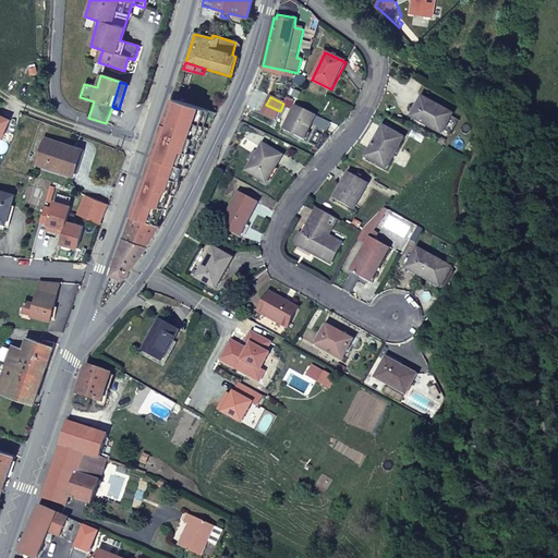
[(453,114),(423,97),(412,117),(441,134),(453,114)]
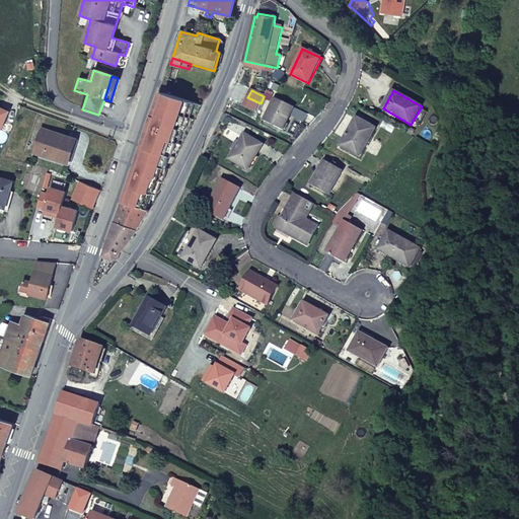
[(175,158),(200,106),(160,93),(142,147),(175,158)]
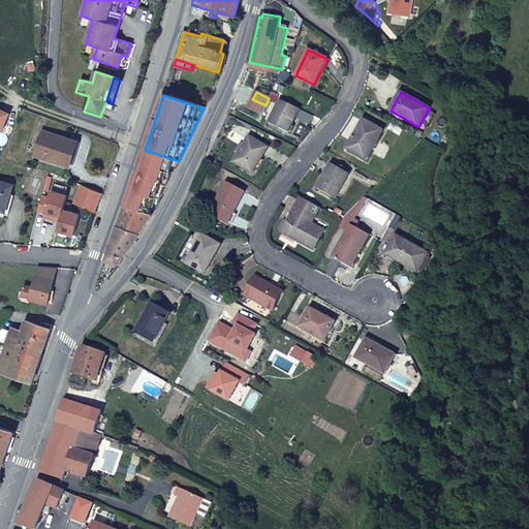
[(280,100),(269,123),(288,133),(300,110),(280,100)]
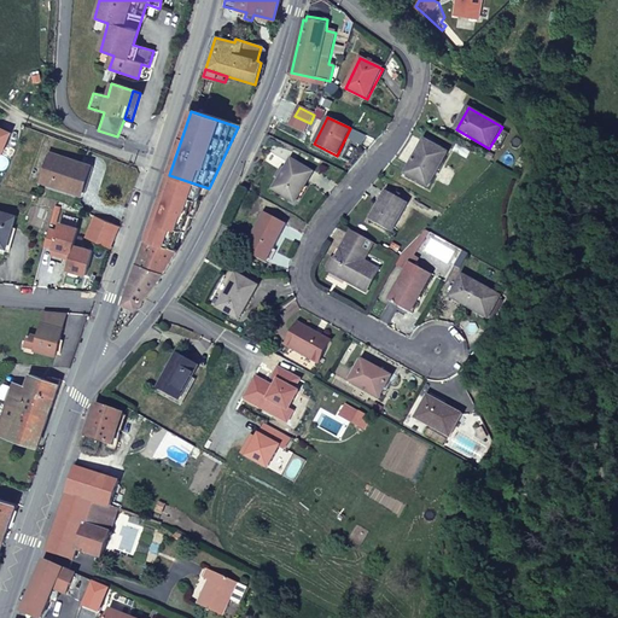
[(424,140),(404,174),(427,186),(447,152),(424,140)]
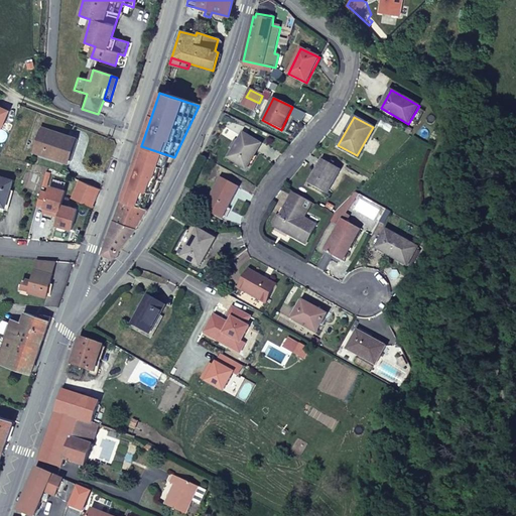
[(33,152),(67,163),(75,140),(41,130),(33,152)]
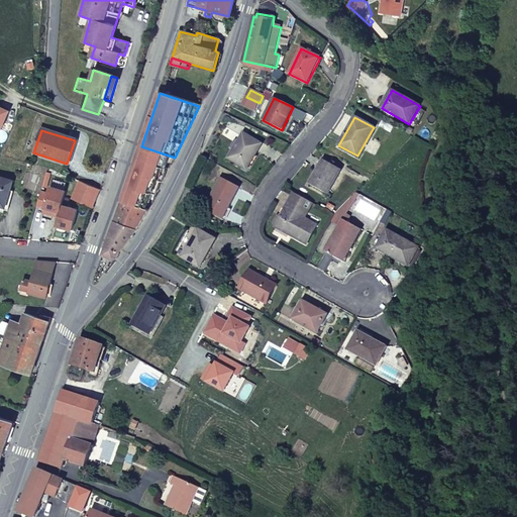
[(243,134),(228,159),(246,169),(262,144),(243,134)]
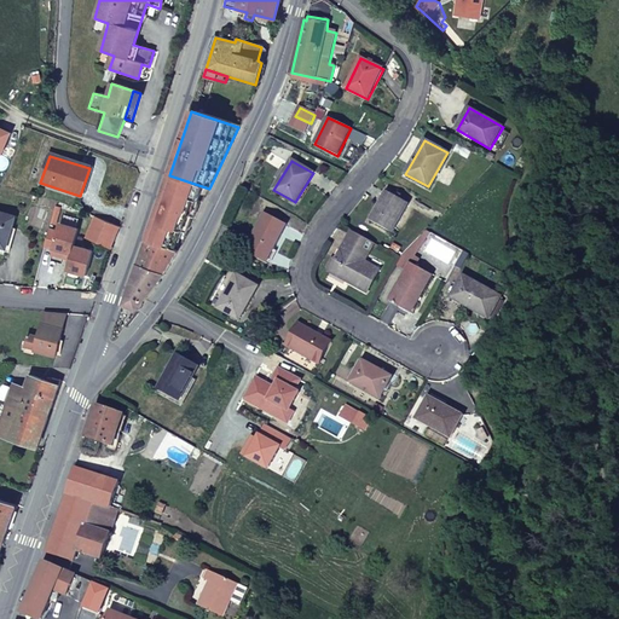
[(179,249),(209,189),(169,175),(161,197),(148,238),(179,249)]
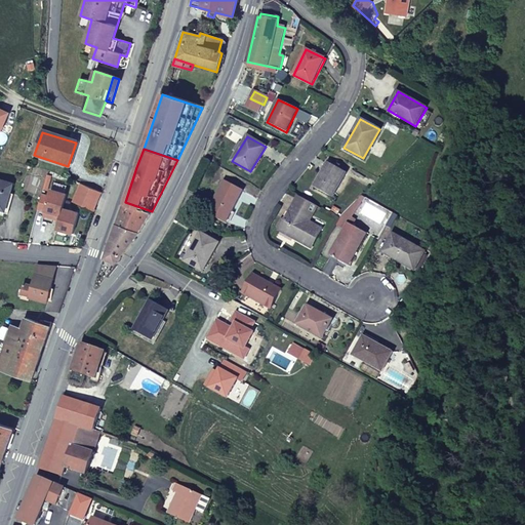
[(328,163),(314,188),(332,198),(347,172),(328,163)]
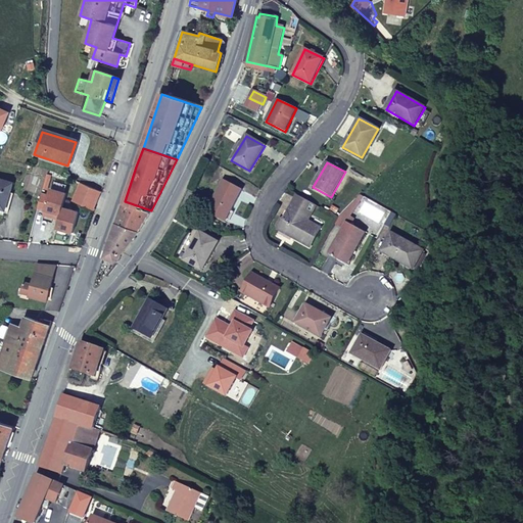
[(224,180),(205,212),(225,223),(242,189),(224,180)]
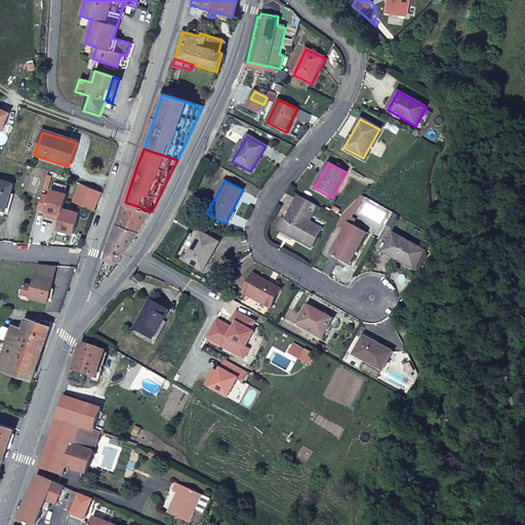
[(12,186),(0,182),(0,209),(5,211),(12,186)]
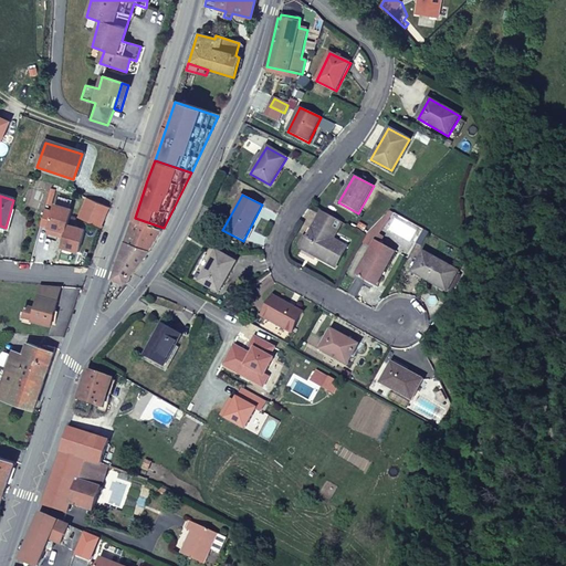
[(95,227),(103,206),(81,197),(79,202),(84,205),(79,219),(95,227)]
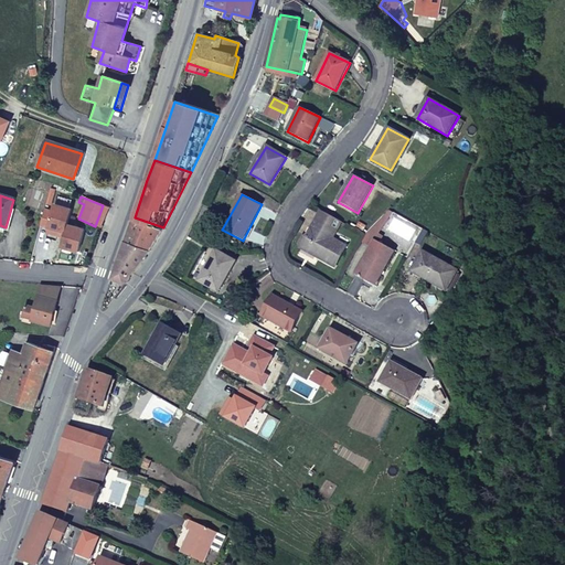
[(103,205),(95,226),(103,228),(109,209),(103,205)]
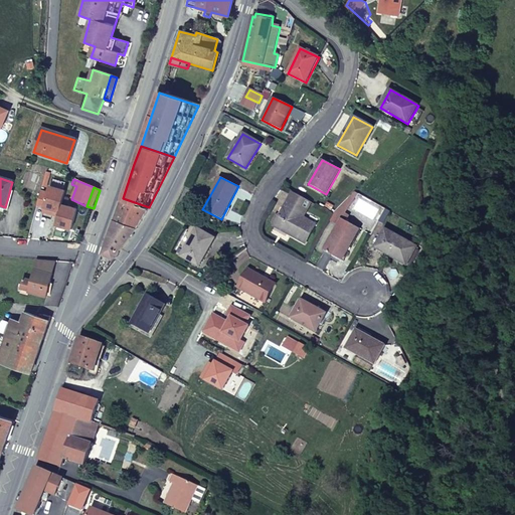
[(306,199),(293,192),(274,225),(305,243),(315,225),(302,218),(298,215),(306,199)]
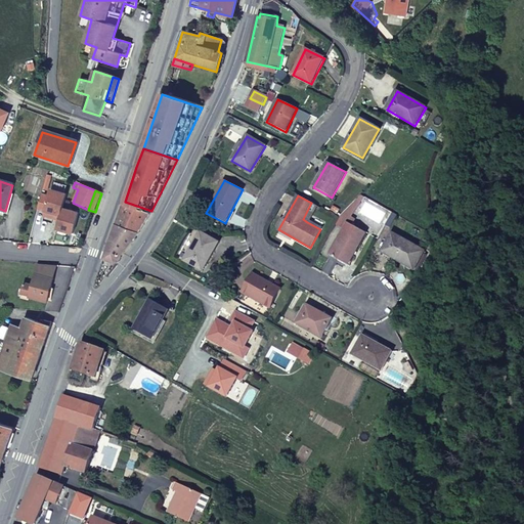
[(364,198),(361,195),(339,219),(347,224),(351,226),(354,220),(349,218),(364,198)]
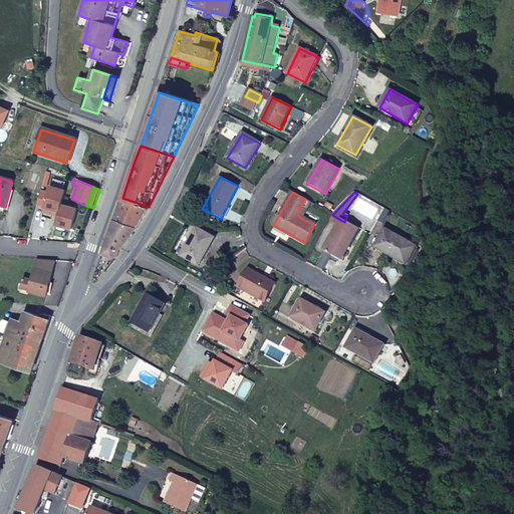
[(122,198),(120,201),(148,210),(149,207),(122,198)]
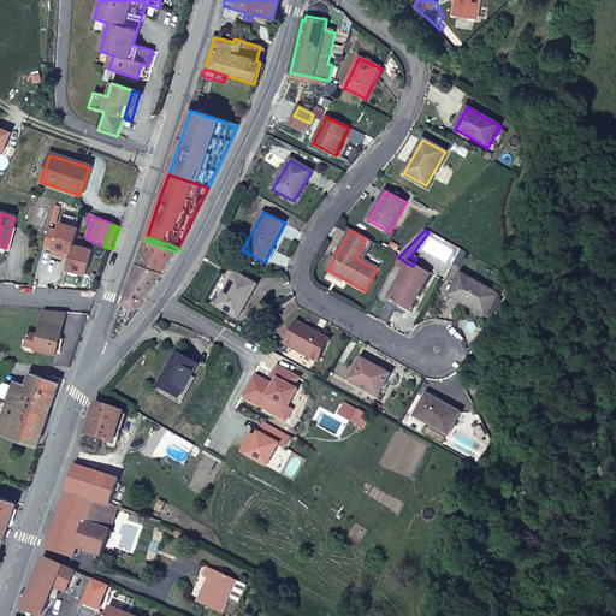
[(361,261),(372,242),(366,238),(356,258),(361,261)]
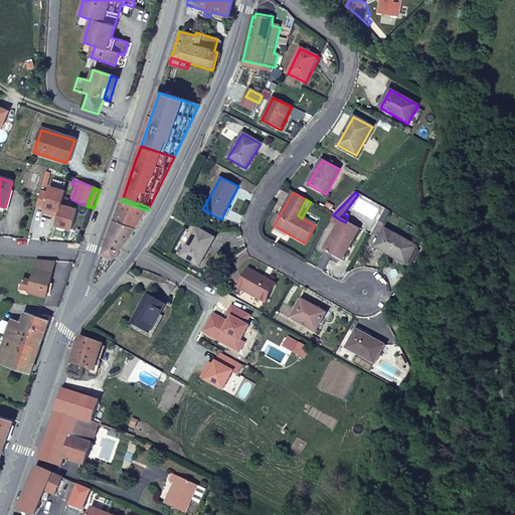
[(121,201),(115,220),(137,227),(148,210),(121,201)]
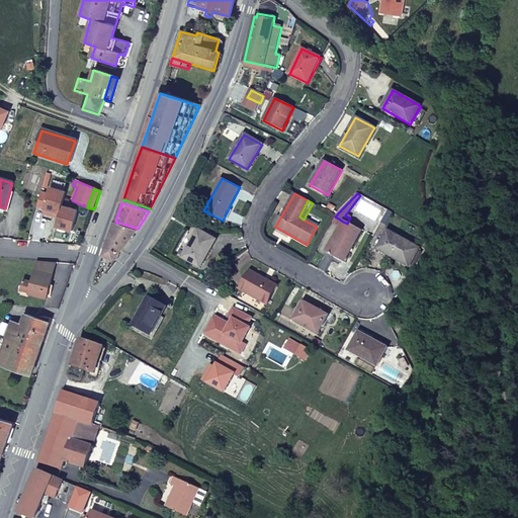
[(138,229),(115,222),(107,245),(103,255),(114,260),(138,229)]
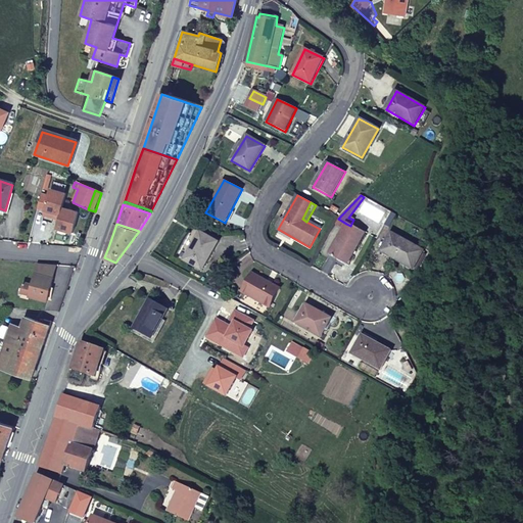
[(346,224),(329,253),(347,264),(364,233),(350,226),(346,224)]
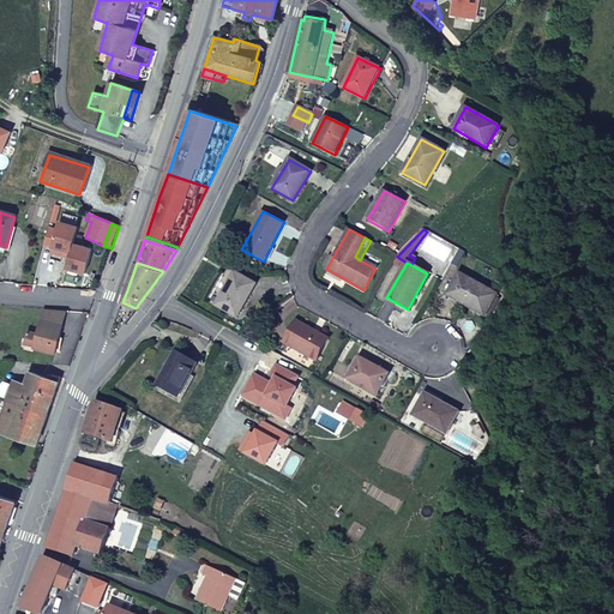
[(234,272),(215,306),(238,318),(256,286),(234,272)]
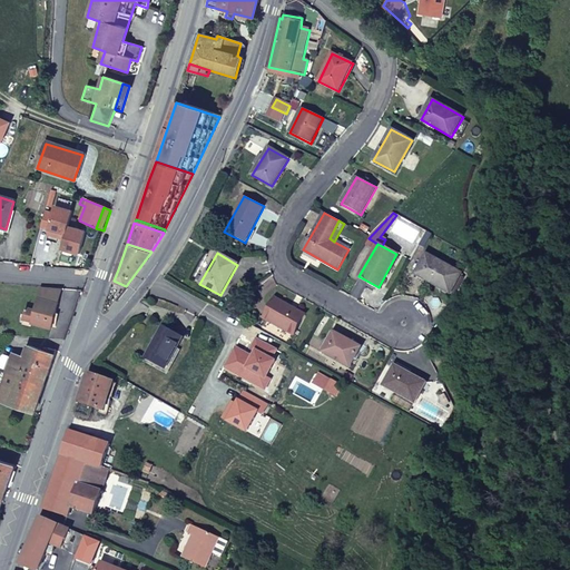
[(461,273),(426,254),(415,275),(450,294),(461,273)]
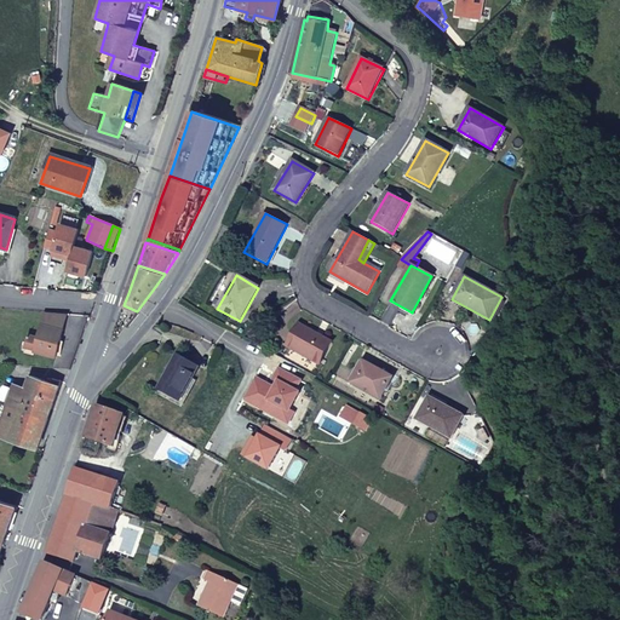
[(67,315),(44,314),(41,325),(63,331),(67,315)]
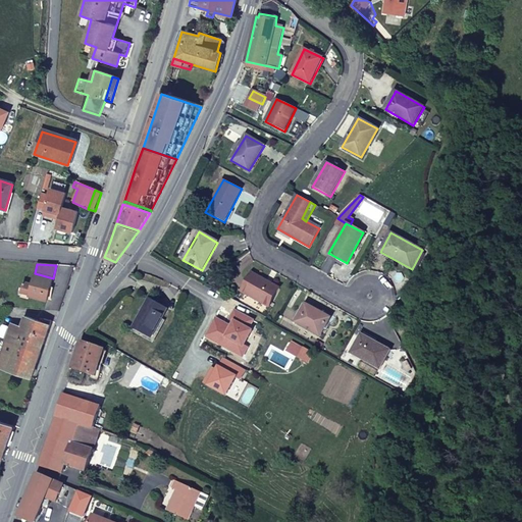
[(53,278),(35,273),(32,284),(23,282),(20,293),(46,302),(53,278)]
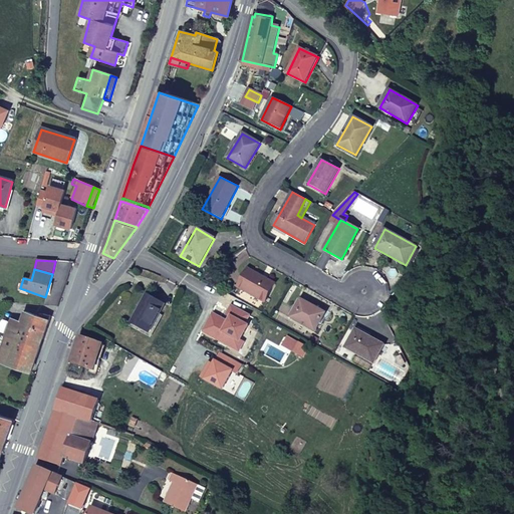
[(275,284),(248,270),(238,286),(265,302),(275,284)]
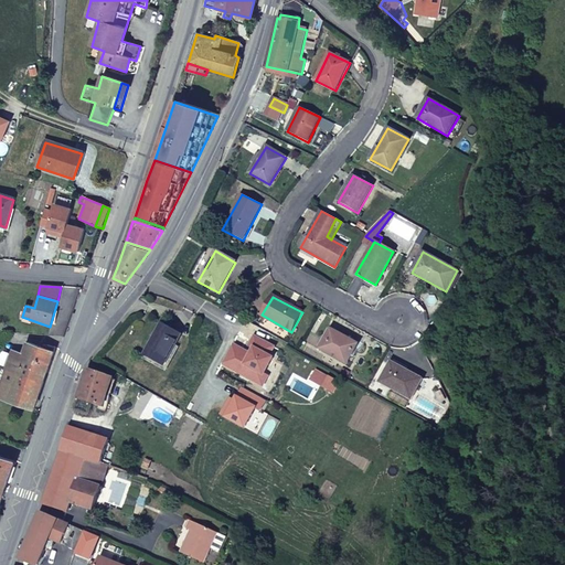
[(161,324),(145,355),(164,366),(181,336),(161,324)]
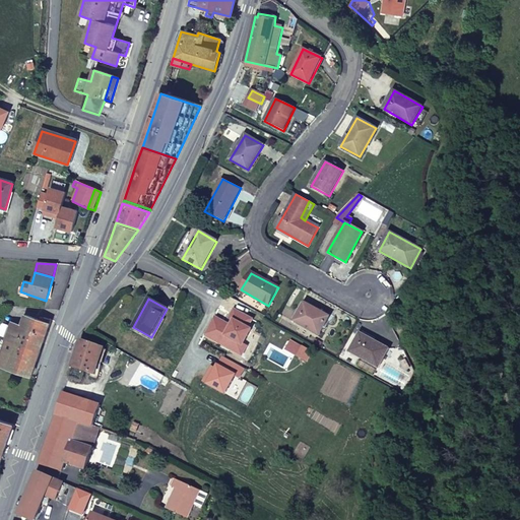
[(329,317),(305,303),(295,321),(319,335),(329,317)]
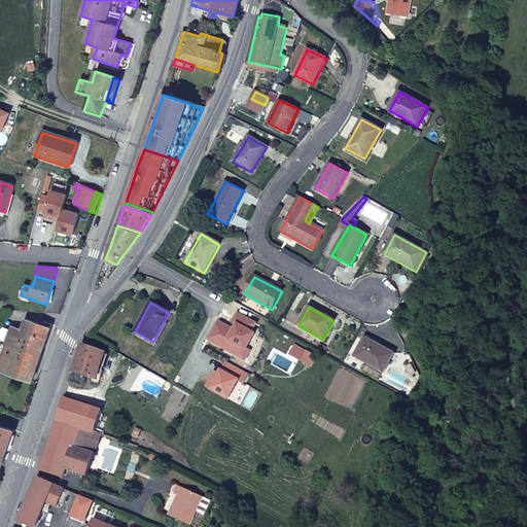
[(235,331),(217,321),(208,340),(246,360),(250,351),(247,350),(255,335),(251,332),(256,324),(238,314),(234,323),(238,325),(235,331)]
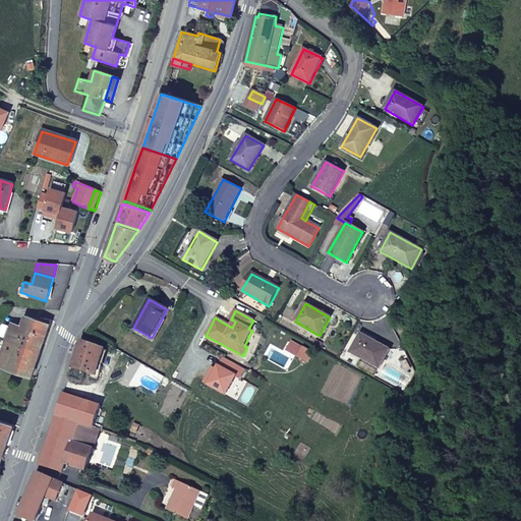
[(0,358),(0,367),(31,379),(50,322),(39,320),(39,322),(24,317),(20,330),(14,346),(5,343),(0,358)]
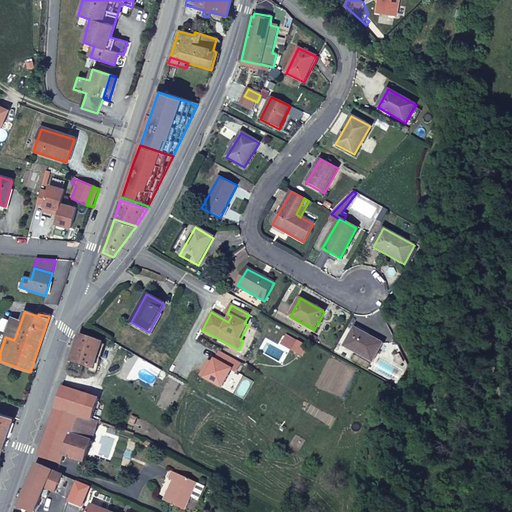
[(20,324),(10,321),(5,337),(14,340),(20,324)]
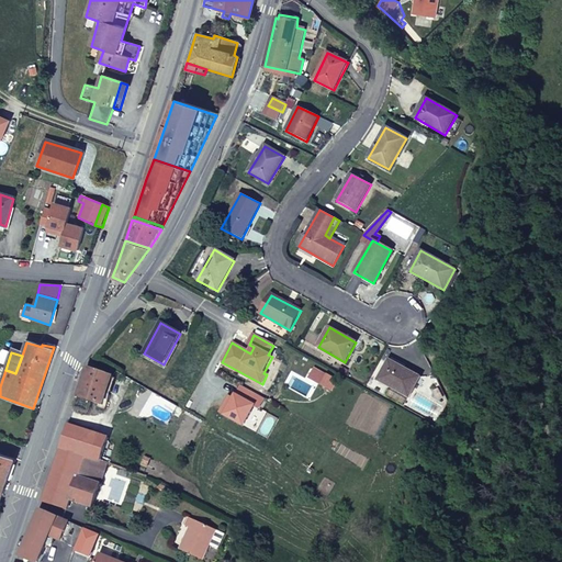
[(419,378),(390,361),(379,381),(408,397),(419,378)]
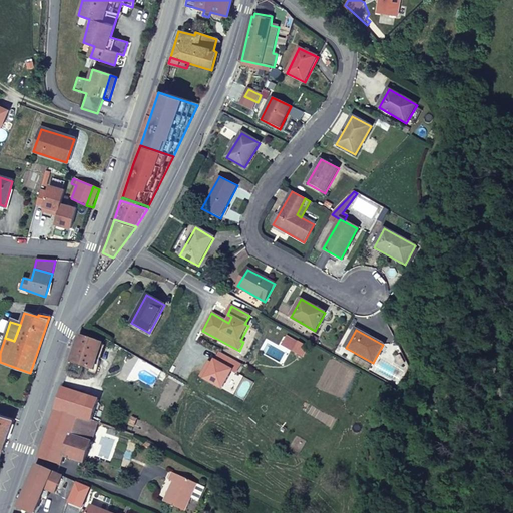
[(80,337),(68,372),(80,376),(83,367),(93,370),(102,344),(80,337)]
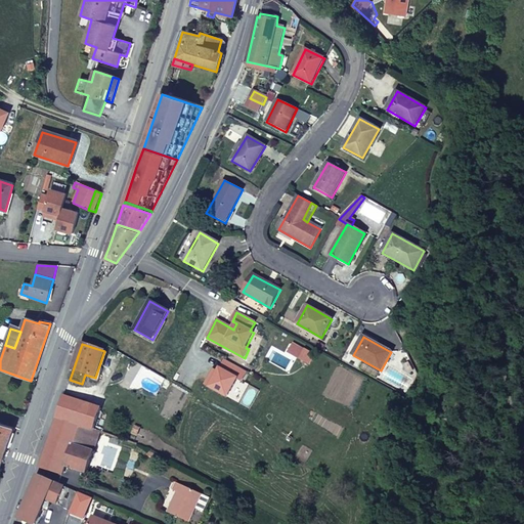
[(214,369),(206,385),(228,397),(237,379),(243,382),(248,373),(225,360),(218,373),(214,369)]
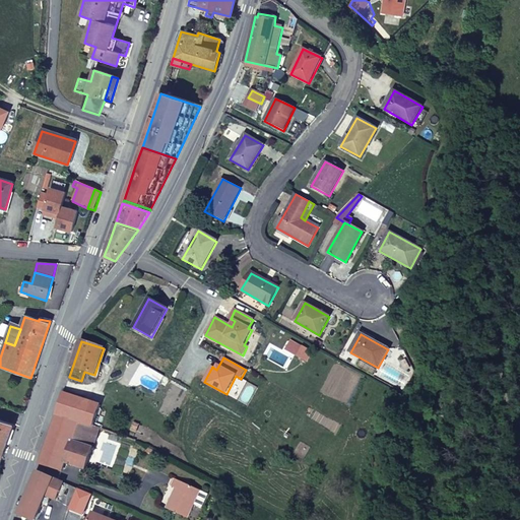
[(64,394),(56,415),(94,428),(100,410),(101,406),(64,394)]
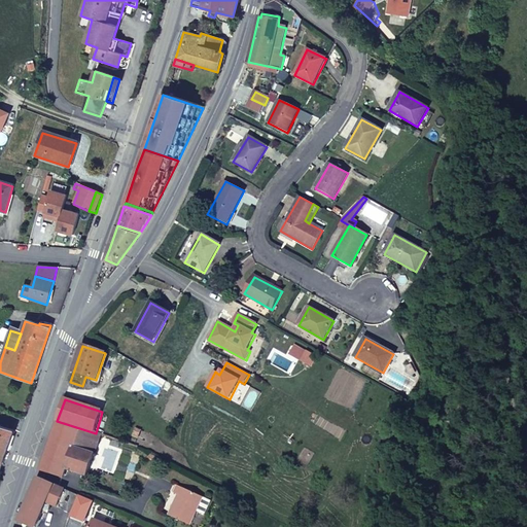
[(96,433),(101,434),(103,435),(108,418),(101,416),(96,433)]
